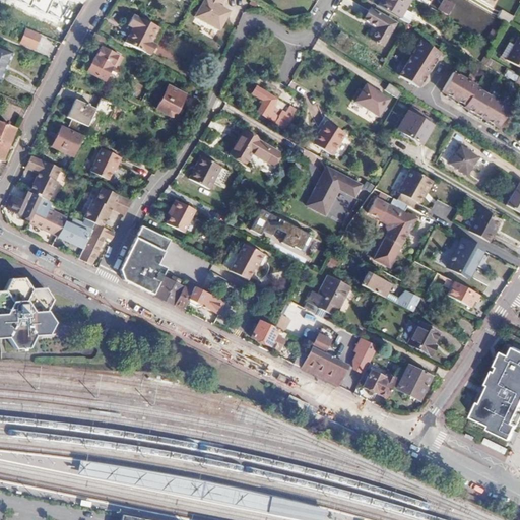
[(69,0),(9,0),(59,21),(69,0)]
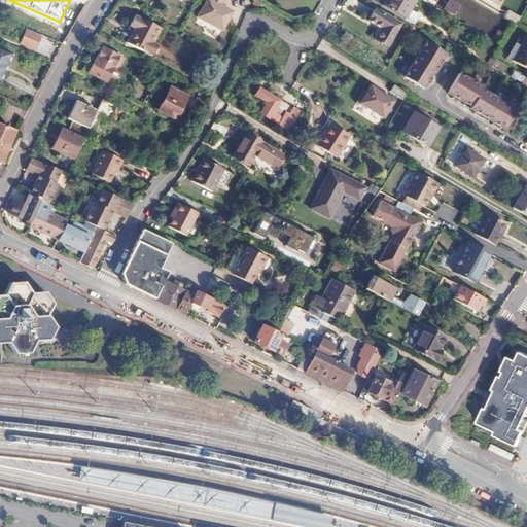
[(229,0),(206,0),(198,18),(224,32),(235,12),(225,7),(229,0)]
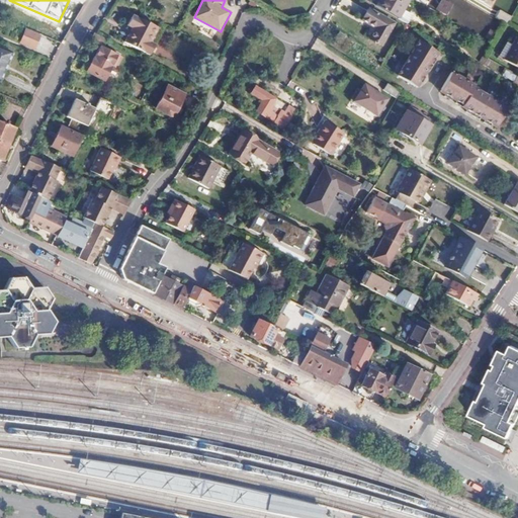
[(408,0),(378,0),(375,6),(398,19),(408,0)]
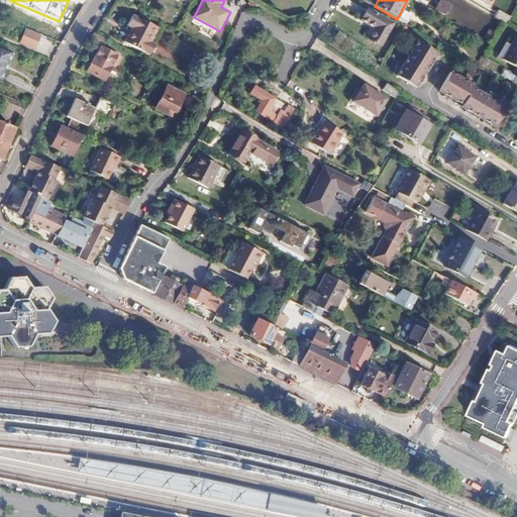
[(441,0),(438,0),(433,10),(443,16),(450,5),(441,0)]
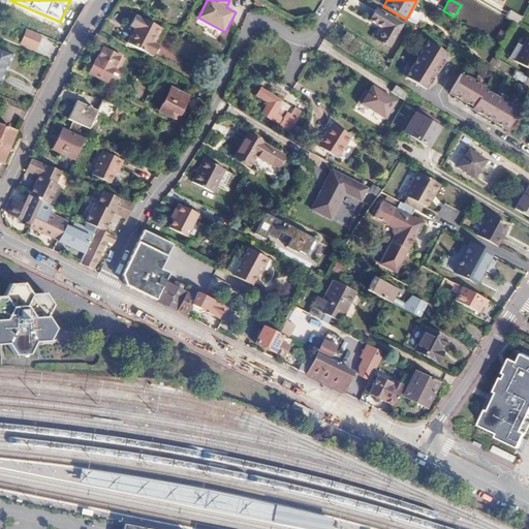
[(401,25),(376,9),(370,20),(383,29),(377,39),(387,47),(401,25)]
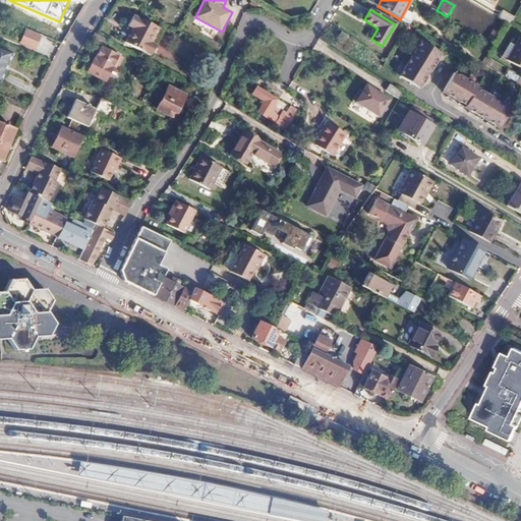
[(499,17),(510,23),(514,16),(502,10),(499,17)]
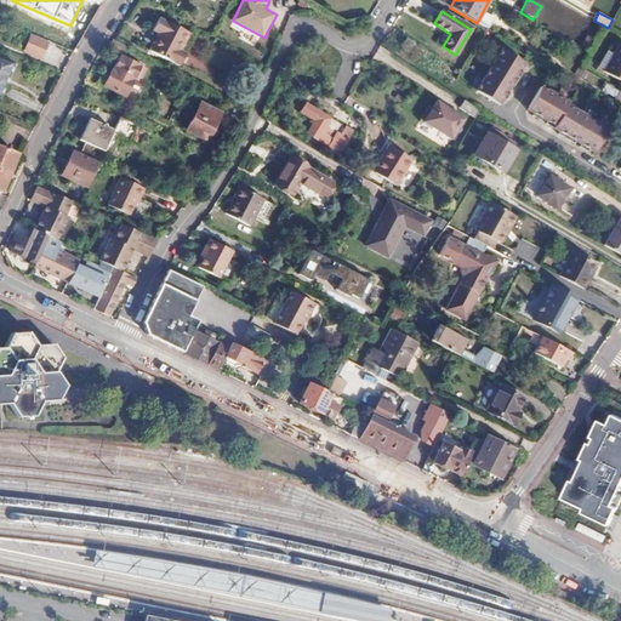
[(186,34),(157,20),(151,32),(155,34),(147,51),(177,67),(183,55),(178,52),(186,34)]
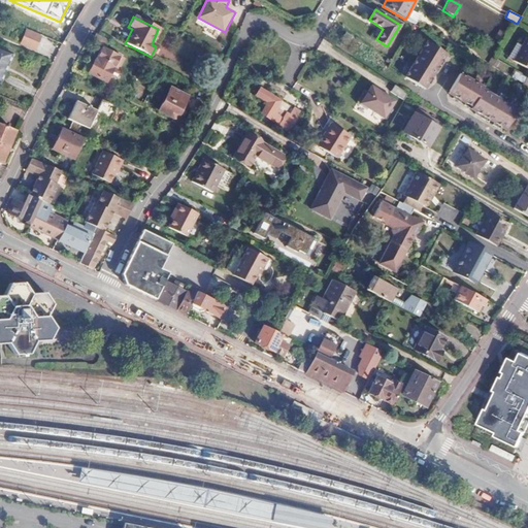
[(497,42),(502,34),(497,31),(492,39),(497,42)]
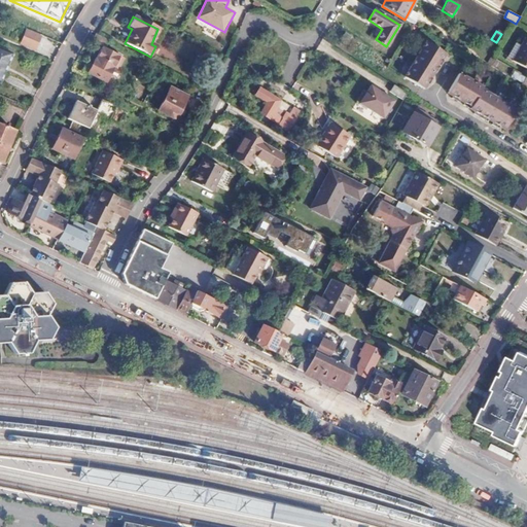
[(100,47),(102,48),(106,41),(95,36),(91,43),(100,47)]
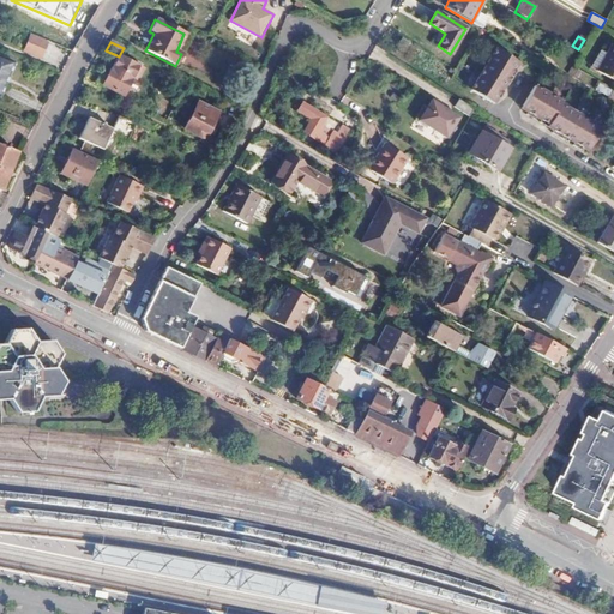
[(613,44),(611,43),(595,70),(613,79),(613,44)]
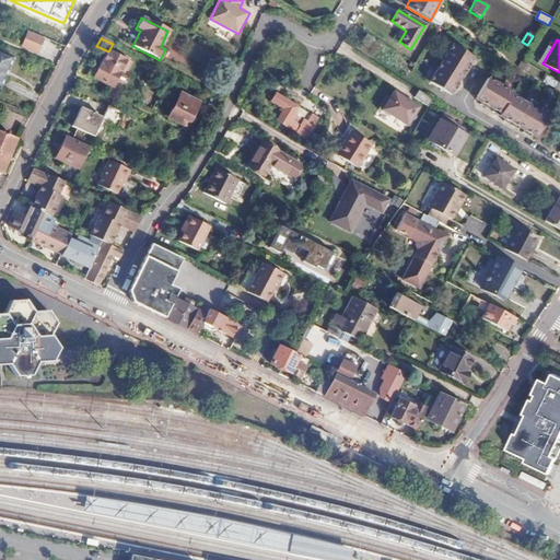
[(53,48),(37,42),(34,49),(49,57),(53,48)]
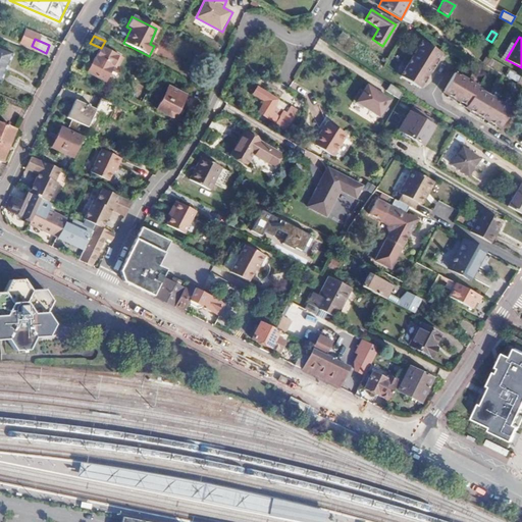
[(421,43),(405,70),(421,81),(425,83),(426,84),(429,77),(425,75),(428,70),(432,72),(440,59),(436,57),(438,52),(421,43)]
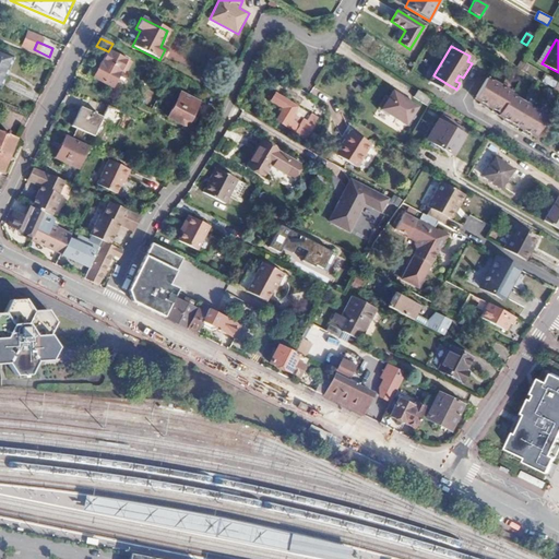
[(0,79),(1,79),(11,56),(0,50),(0,79)]
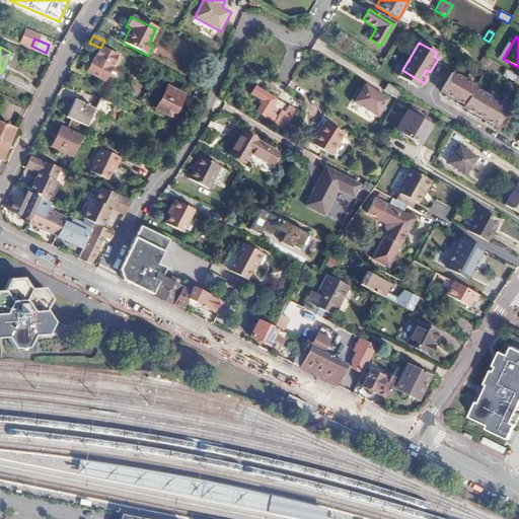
[(91,59),(84,72),(100,81),(107,67),(108,68),(114,66),(119,58),(100,48),(98,47),(92,59),(91,59)]
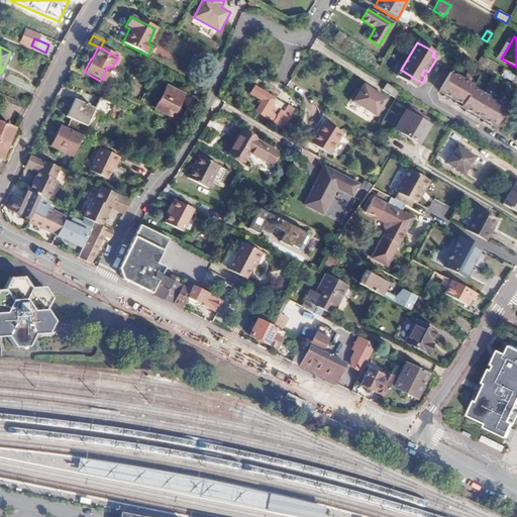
[(417,80),(401,70),(398,77),(414,86),(417,80)]
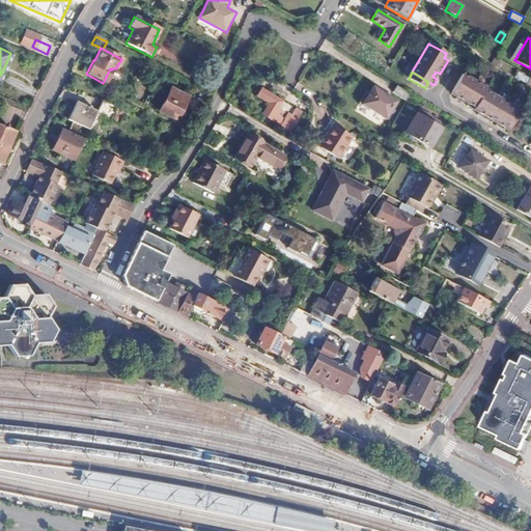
[(456,96),(454,100),(460,103),(463,101),(468,104),(467,107),(472,110),(473,109),(478,113),(491,121),(491,120),(496,123),(496,124),(502,129),(503,127),(508,130),(519,112),(482,91),(484,89),(460,76),(451,93),(456,96)]
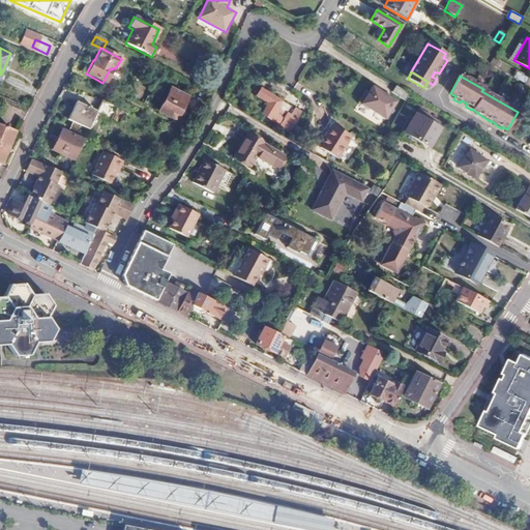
[(400,100),(374,85),(362,102),(388,119),(400,100)]
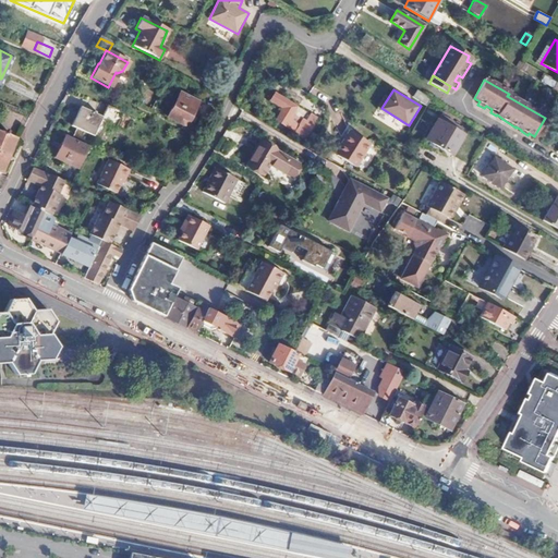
[(426,105),(431,97),(416,89),(412,97),(426,105)]
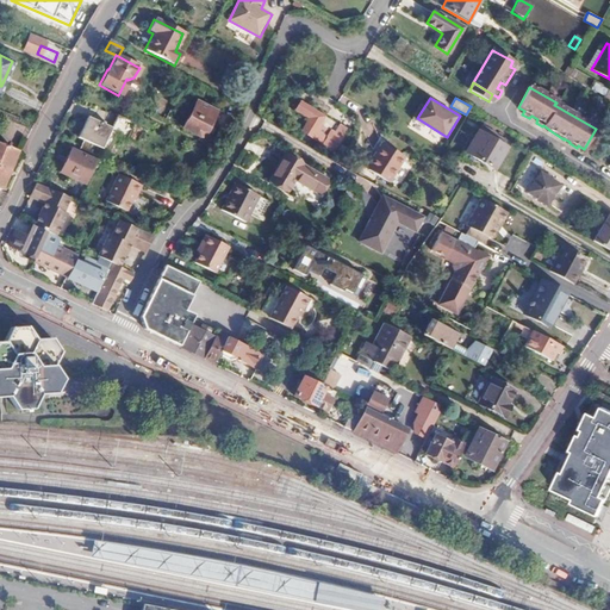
[(192,107),(212,118),(216,110),(197,99),(192,107)]
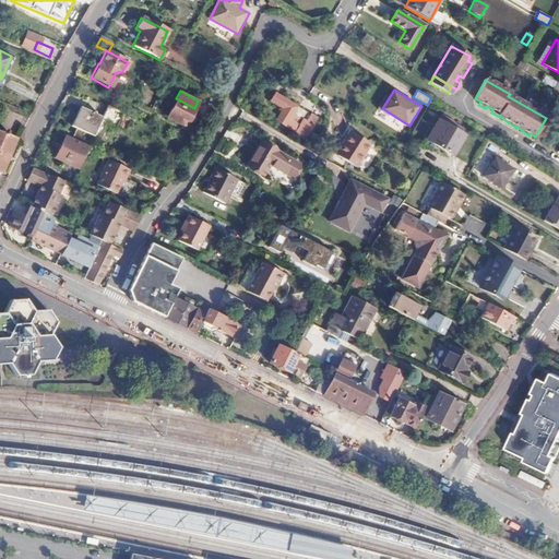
[(297,107),(275,94),(271,100),(283,108),(275,120),(285,127),(295,132),(299,126),(311,132),(319,119),(311,115),(307,122),(302,120),(293,114),(297,107)]
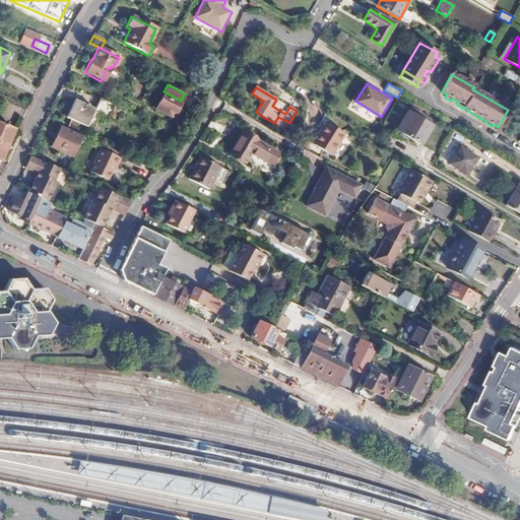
[(174,114),(181,101),(164,91),(155,108),(169,116),(172,112),(174,114)]
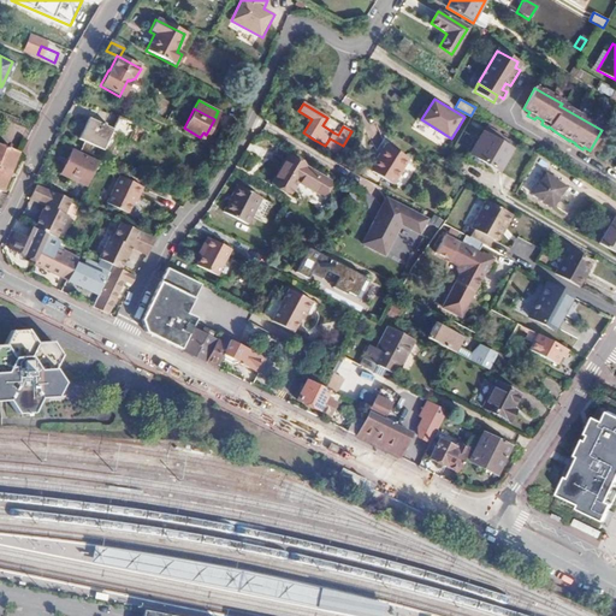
[(117,116),(113,123),(130,132),(135,125),(117,116)]
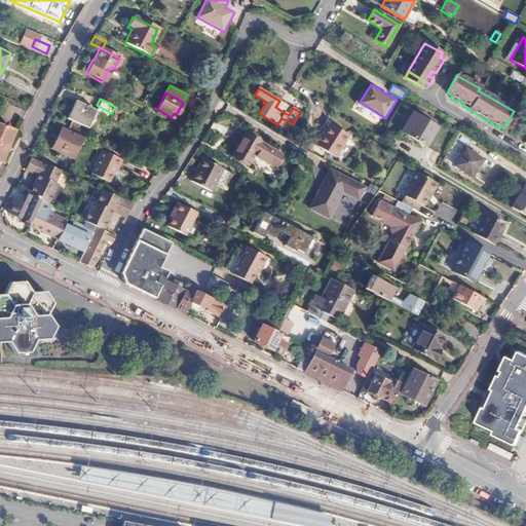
[(70,120),(68,125),(81,132),(83,126),(85,127),(95,110),(75,100),(66,118),(70,120)]
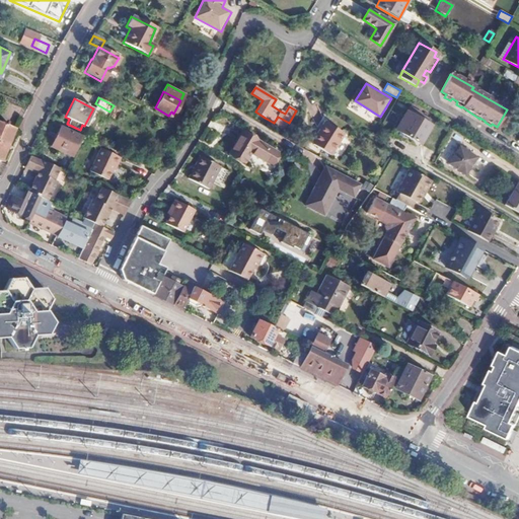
[(285,104),(276,99),(272,105),(281,112),(285,104)]
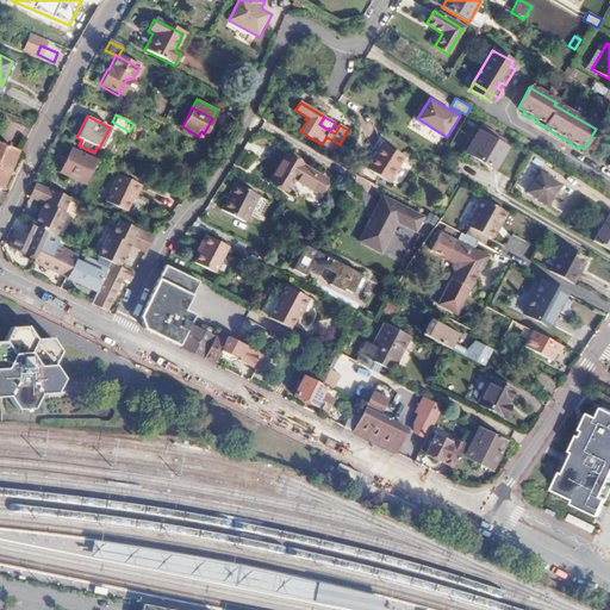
[(129,131),(112,122),(110,128),(99,148),(107,151),(117,132),(126,137),(129,131)]
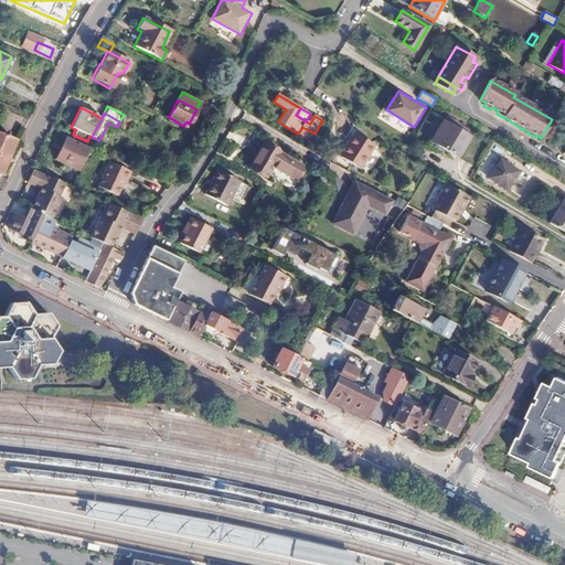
[(447,114),(444,119),(467,136),(470,129),(447,114)]
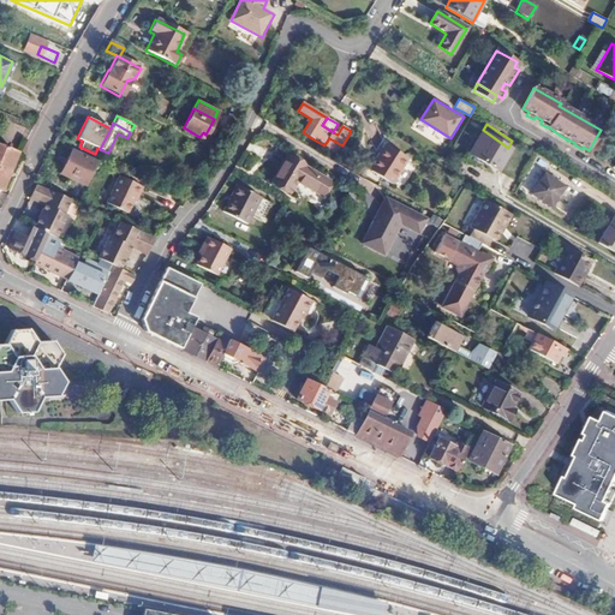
[(508,148),(483,130),(481,130),(466,151),(495,171),(511,148),(508,148)]
